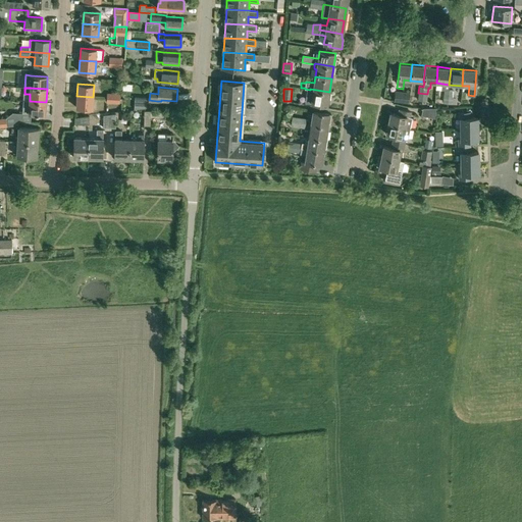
[(309,94),(312,95),(311,103),(327,105),(329,92),(310,89),(310,90),(309,94)]
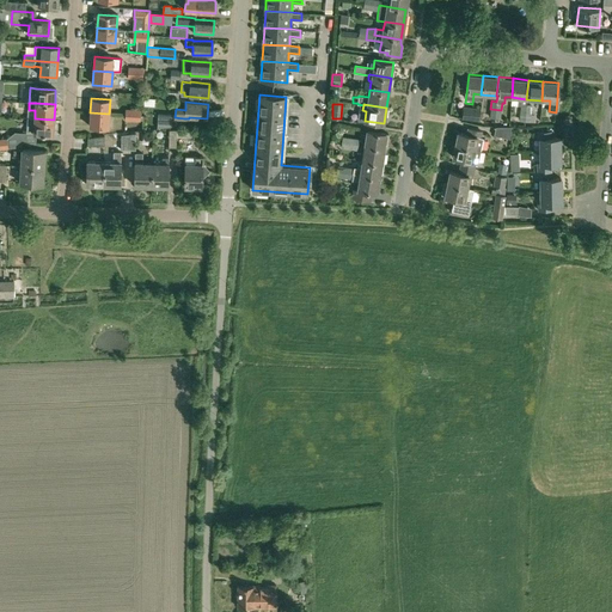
[(479,121),(481,108),(463,106),(461,118),(471,120),(479,121)]
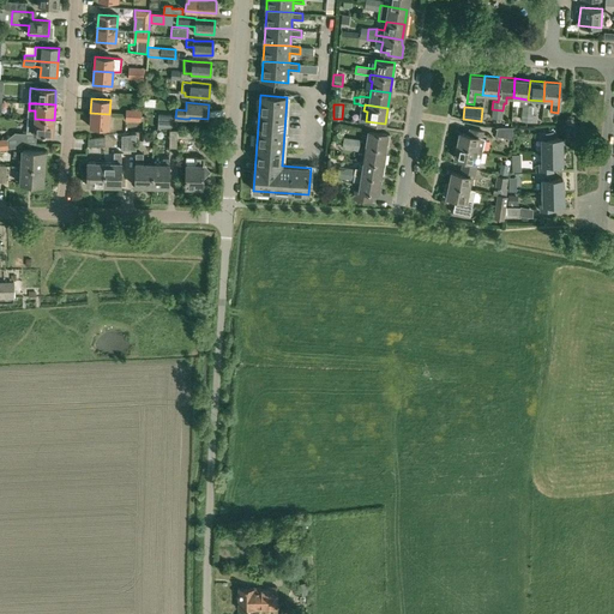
[(491,119),(503,119),(503,110),(492,109),(491,119)]
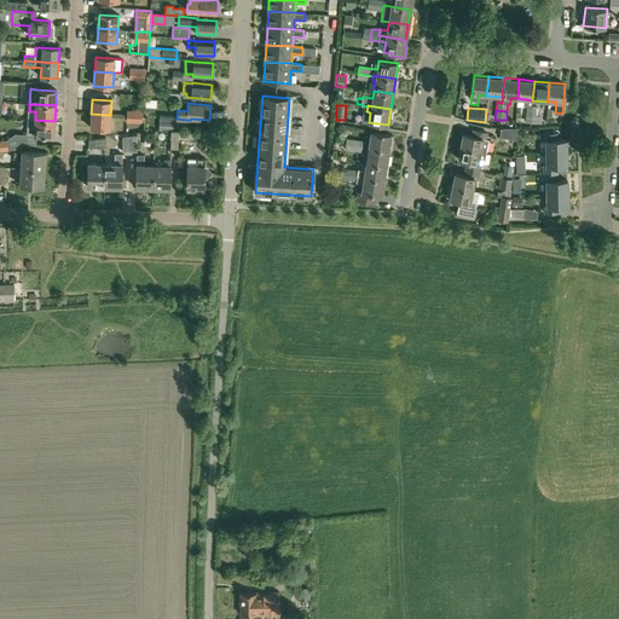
[(536,123),(537,114),(526,113),(526,122),(536,123)]
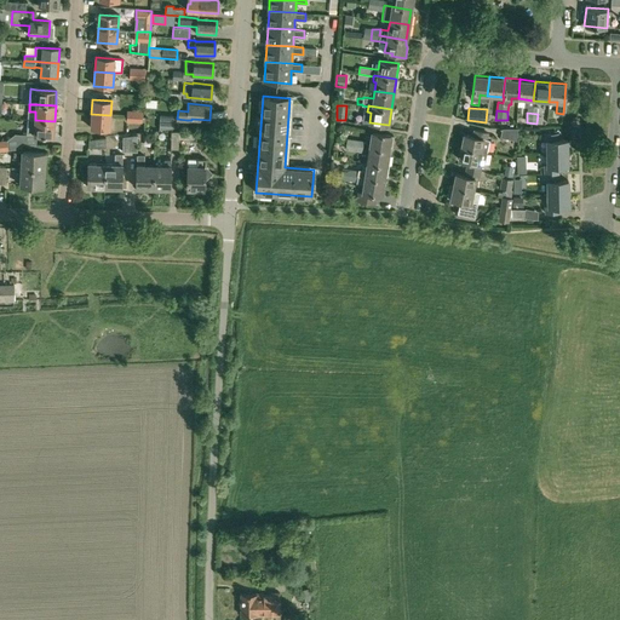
[(110,130),(110,115),(91,114),(91,128),(110,130)]
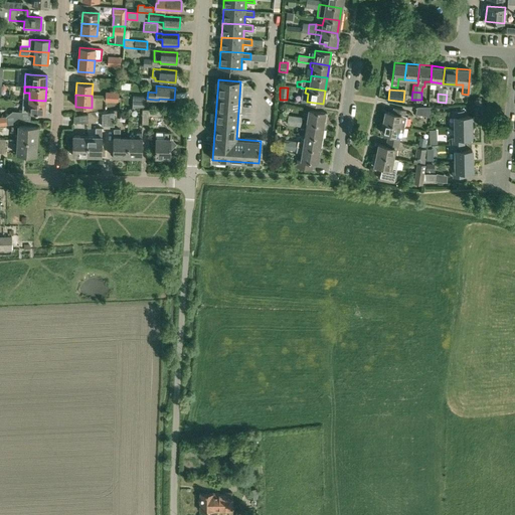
[(132,108),(144,107),(145,97),(133,96),(133,103),(129,103),(128,109),(132,108)]
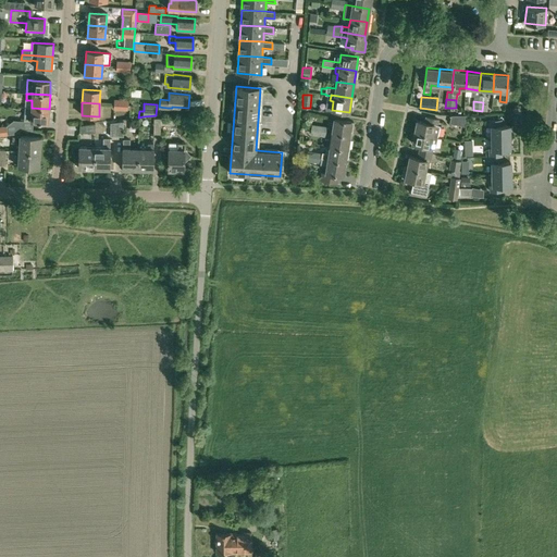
[(48,123),(49,109),(32,108),(32,107),(25,107),(24,121),(31,122),(48,123)]
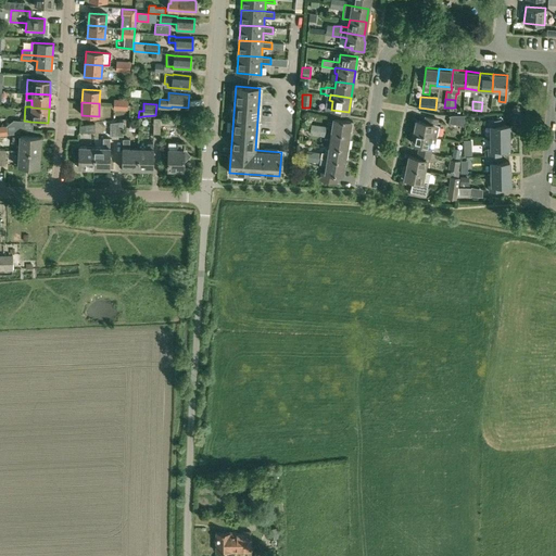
[(465,115),(451,115),(449,123),(463,126),(465,115)]
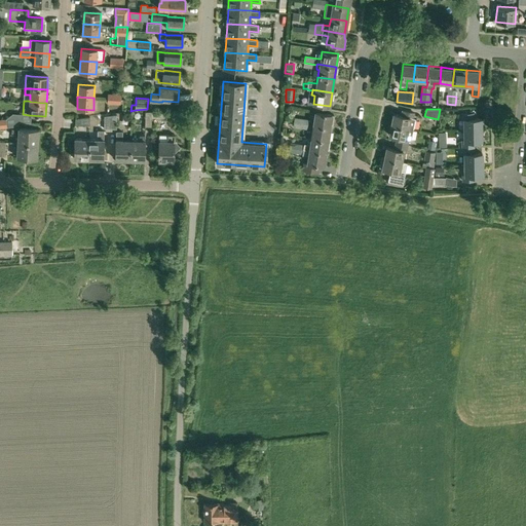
[(415,118),(412,118),(413,113),(403,110),(402,116),(393,114),(391,124),(408,127),(413,128),(415,118)]
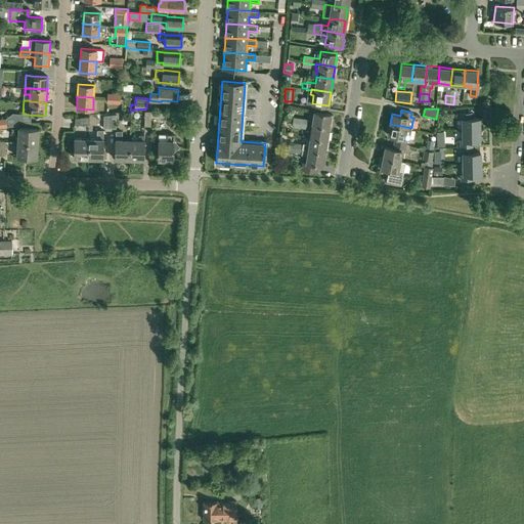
[(314,112),(312,124),(329,126),(331,114),(314,112)]
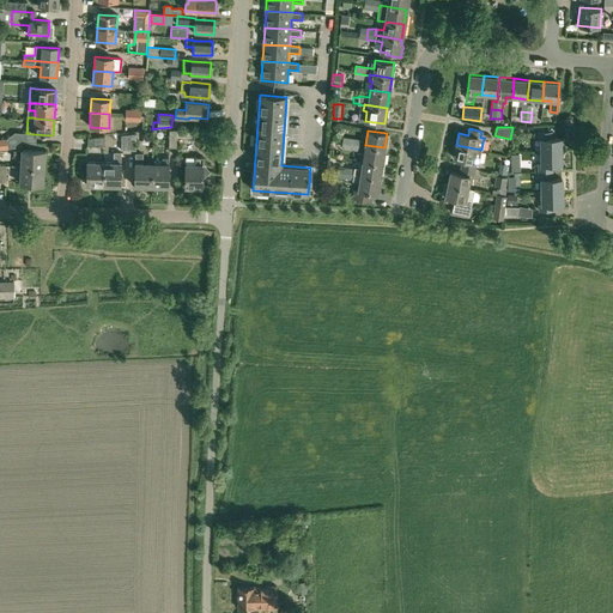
[(539,139),(540,139),(541,151),(562,151),(560,139),(552,139),(551,132),(538,133),(539,139)]
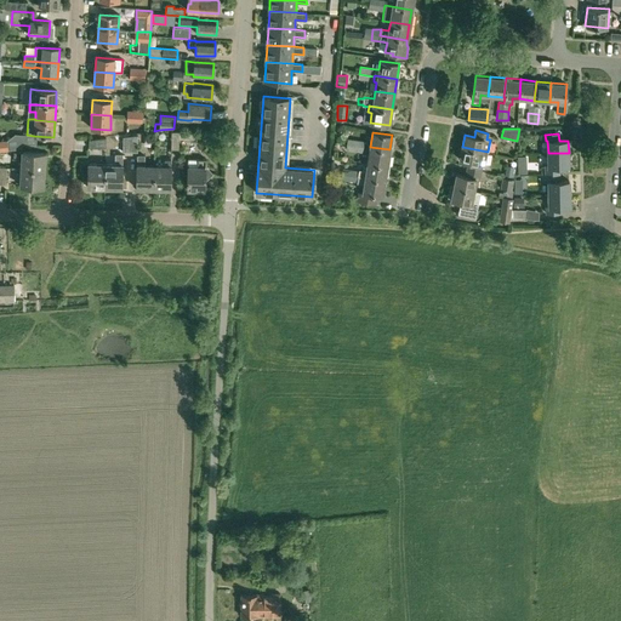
[(106,138),(89,140),(89,148),(106,148),(106,138)]
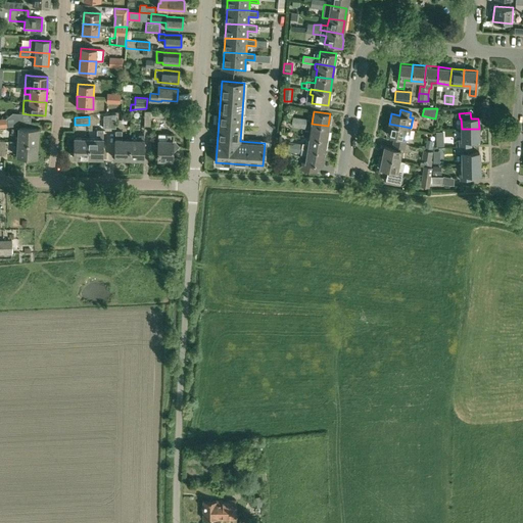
[(306,119),(298,117),(297,128),(305,129),(306,119)]
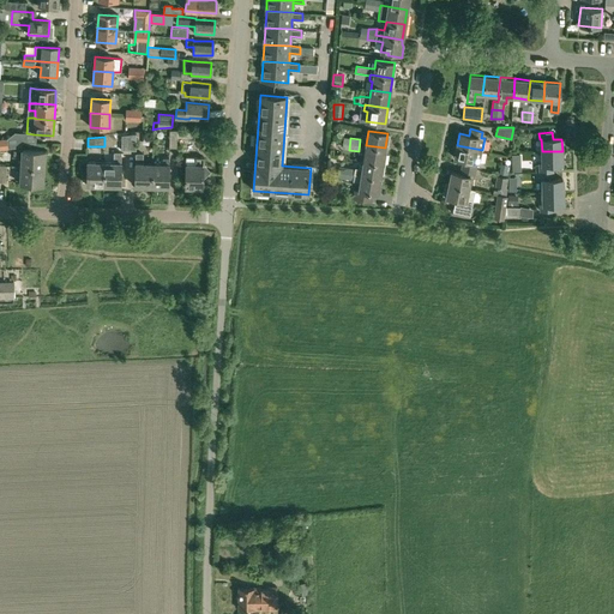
[(366,145),(363,161),(383,163),(385,148),(366,145)]
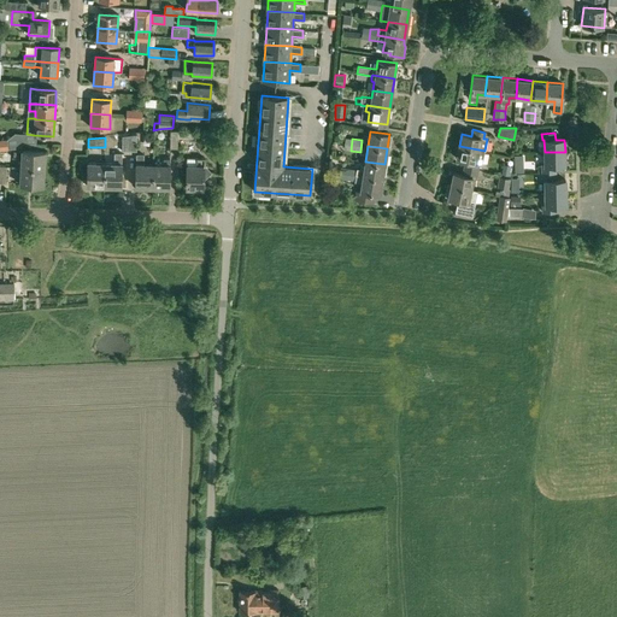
[(457,159),(465,160),(464,168),(477,170),(479,163),(482,164),(485,151),(479,150),(459,146),(457,159)]
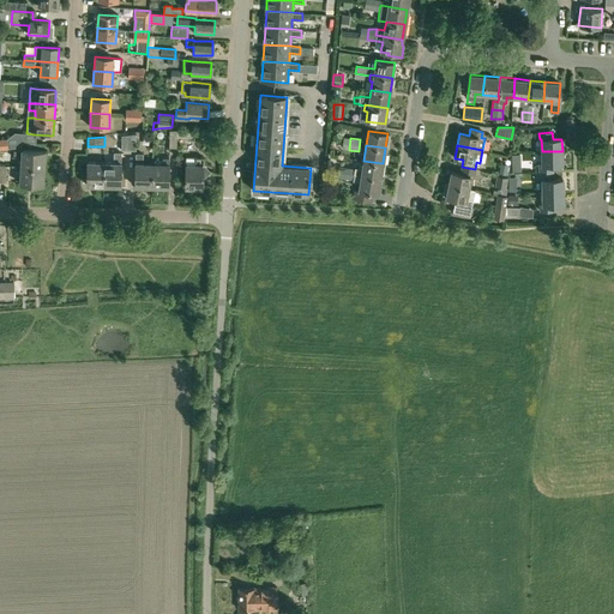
[(12,157),(22,157),(20,167),(44,168),(44,151),(22,150),(13,149),(12,157)]
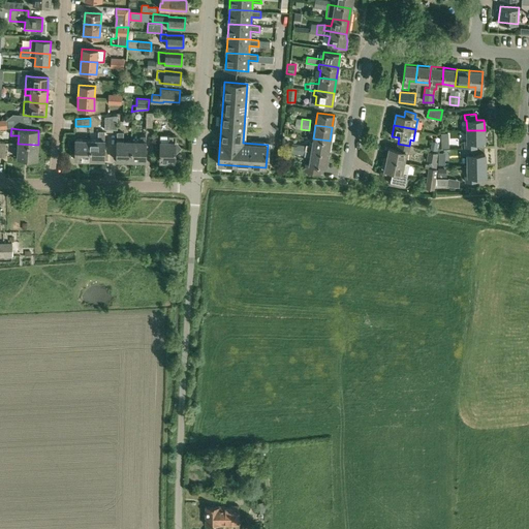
[(485,142),(485,130),(467,130),(467,141),(465,141),(465,148),(476,148),(476,142),(485,142)]
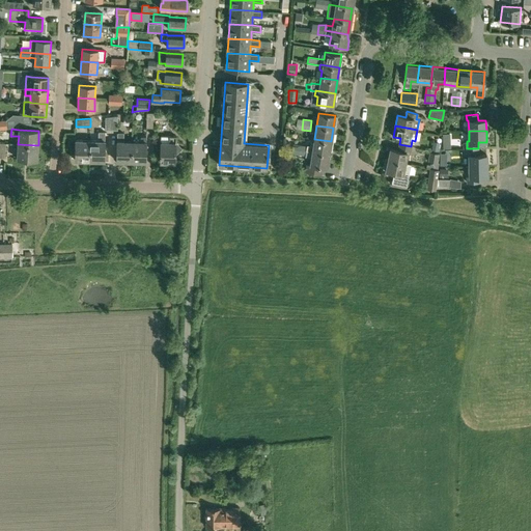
[(99,132),(99,141),(90,141),(89,161),(104,161),(105,141),(104,141),(105,132),(99,132)]
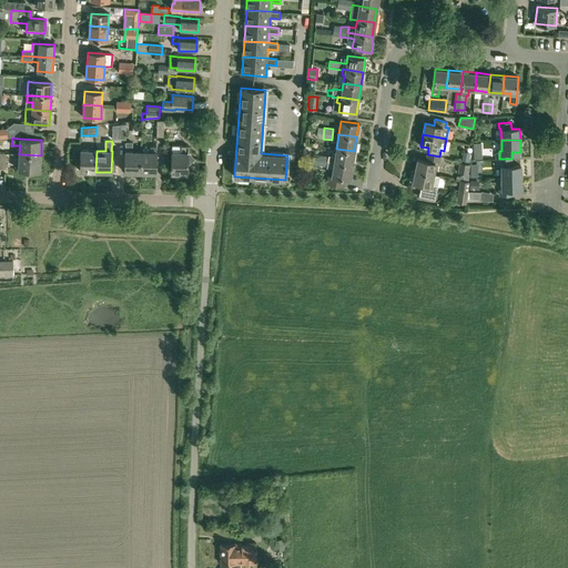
[(125,142),(125,151),(124,173),(140,173),(141,151),(132,151),(132,142),(125,142)]
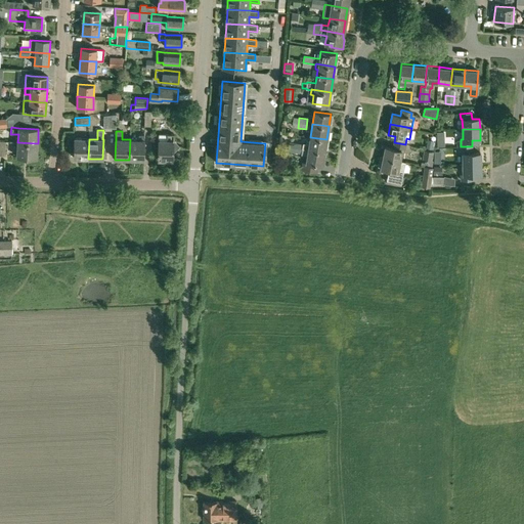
[(129,160),(143,160),(144,135),(139,134),(139,140),(130,139),(129,160)]
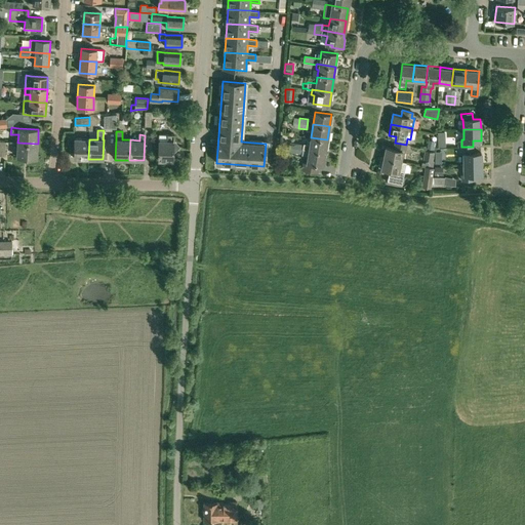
[(158,160),(173,161),(173,147),(176,143),(173,139),(173,134),(158,134),(158,142),(159,142),(158,160)]
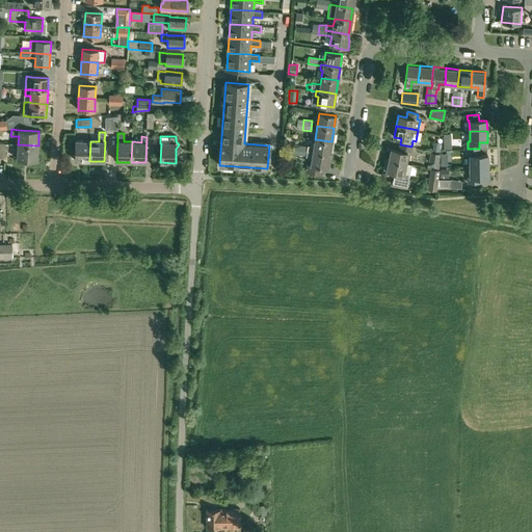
[(329,154),(331,141),(315,139),(314,145),(309,145),(309,147),(307,147),(307,151),(329,154)]
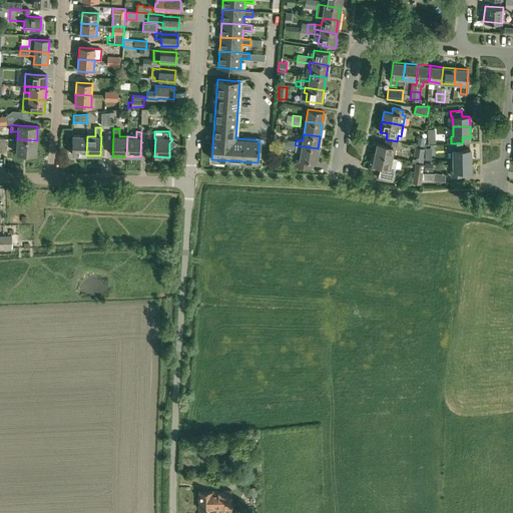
[(72,155),(86,155),(87,136),(73,135),(72,155)]
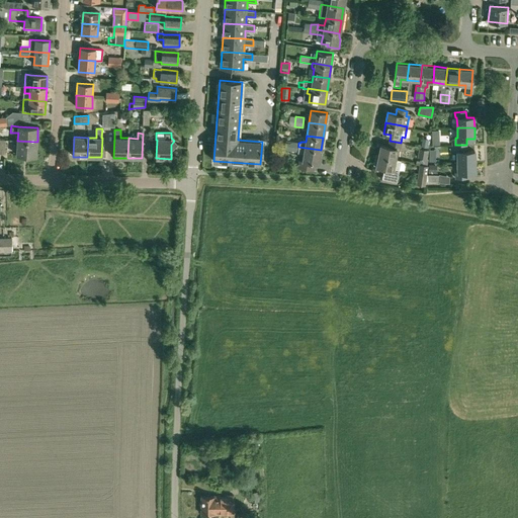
[(427,148),(429,140),(422,138),(421,147),(427,148)]
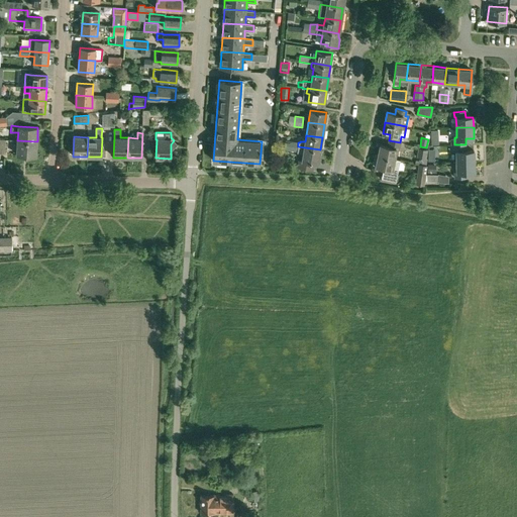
[(36,156),(37,141),(17,140),(16,154),(36,156)]
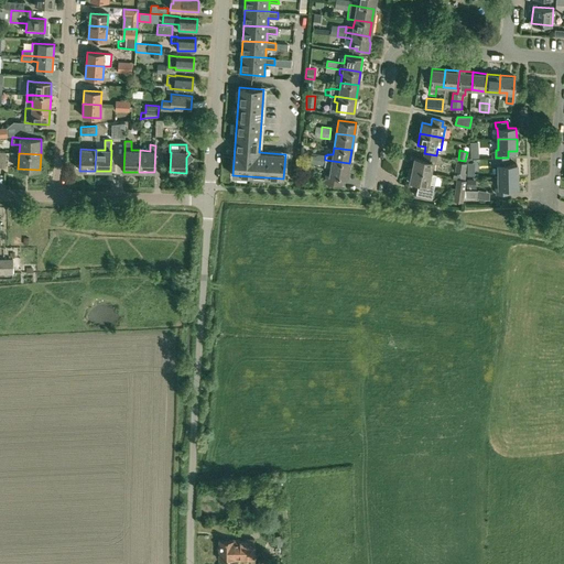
[(431,173),(433,163),(435,164),(436,155),(424,153),(423,160),(414,159),(412,169),(431,173)]
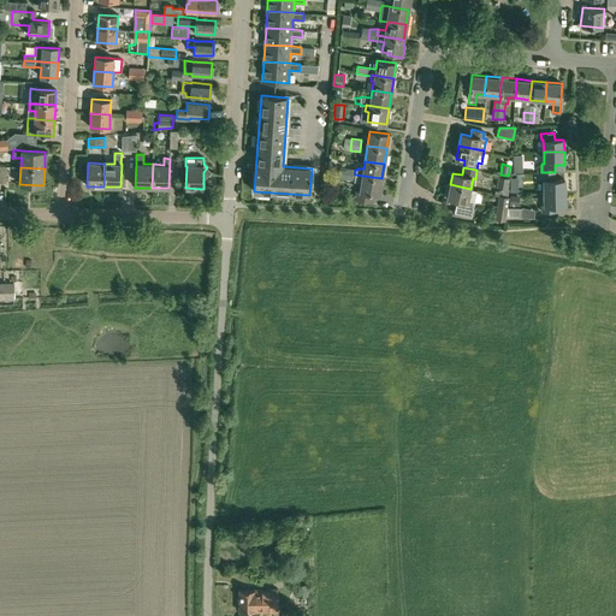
[(564,193),(564,179),(555,179),(555,172),(542,172),(542,182),(544,182),(544,193),(564,193)]
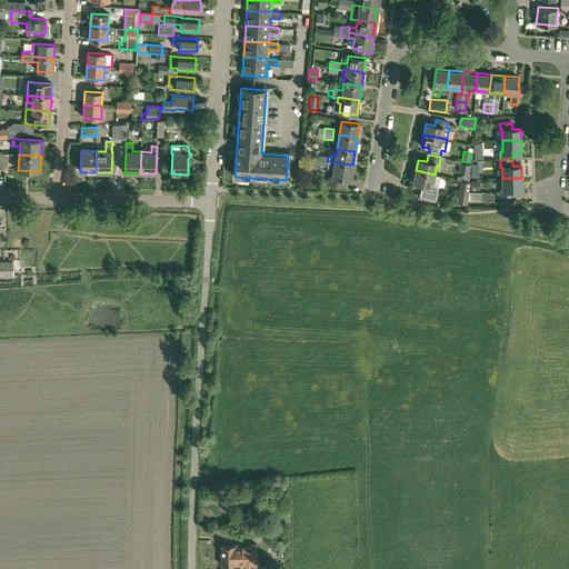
[(352,165),(328,161),(327,167),(328,167),(328,168),(333,169),(332,177),(329,177),(327,185),(343,187),(345,179),(350,180),(352,165)]
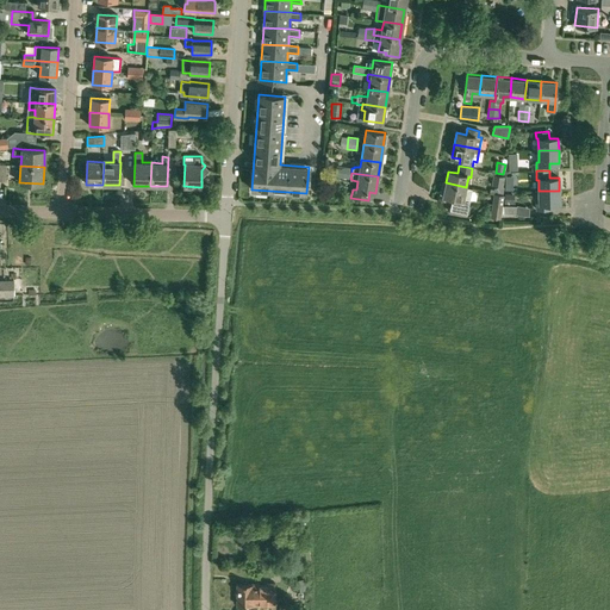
[(492,186),(497,186),(497,188),(495,187),(495,190),(491,188),(490,192),(503,194),(504,187),(503,187),(505,176),(493,174),(492,186)]
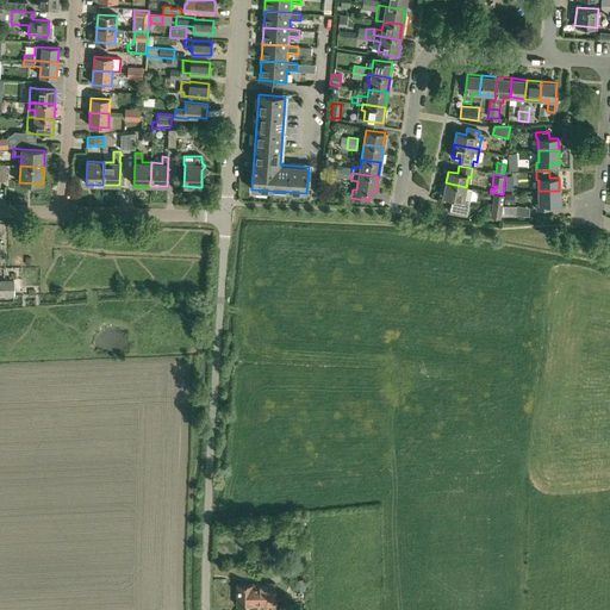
[(466,188),(466,187),(446,182),(443,195),(453,198),(450,211),(467,215),(472,190),(466,188)]
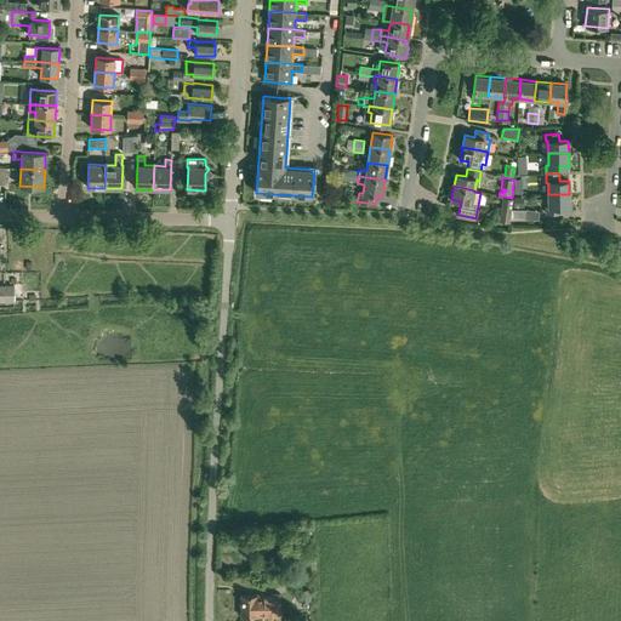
[(569,206),(569,194),(548,194),(548,206),(546,206),(547,214),(560,214),(560,206),(569,206)]
